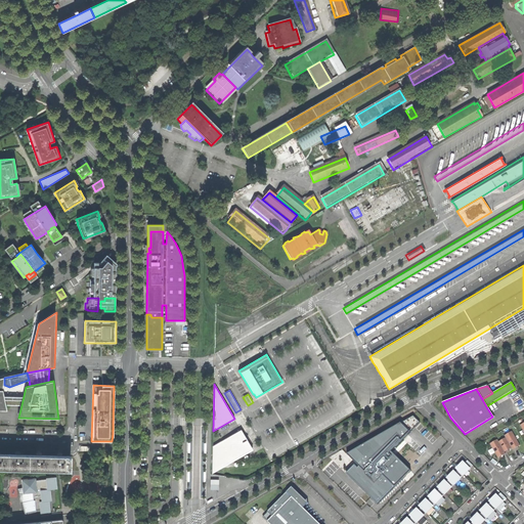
[(24,396),(4,396),(6,405),(22,405),(24,396)]
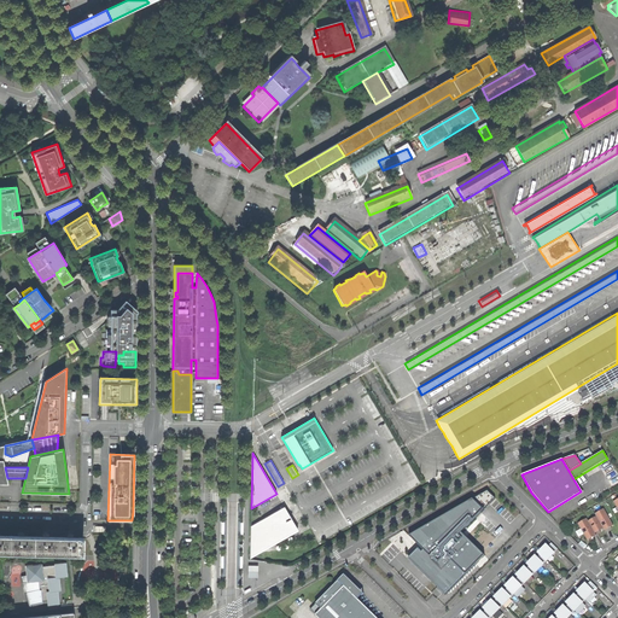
[(460,532),(495,499),(487,490),(408,535),(418,546),(406,558),(444,596),(483,555),(460,532)]
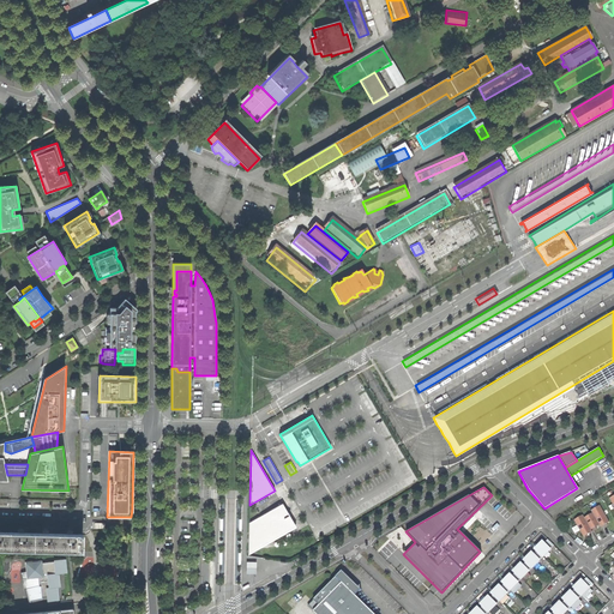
[(283,505),(282,504),(250,523),(248,554),(296,527),(289,516),(283,505)]
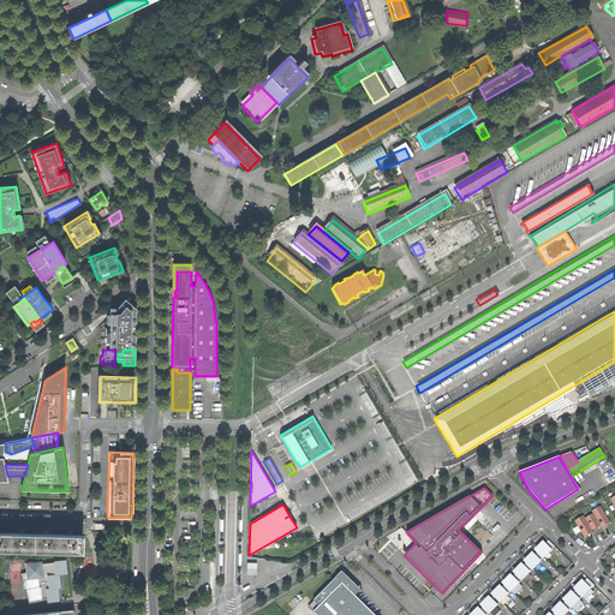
[(602,507),(593,512),(595,514),(602,527),(603,529),(608,526),(611,524),(602,507)]
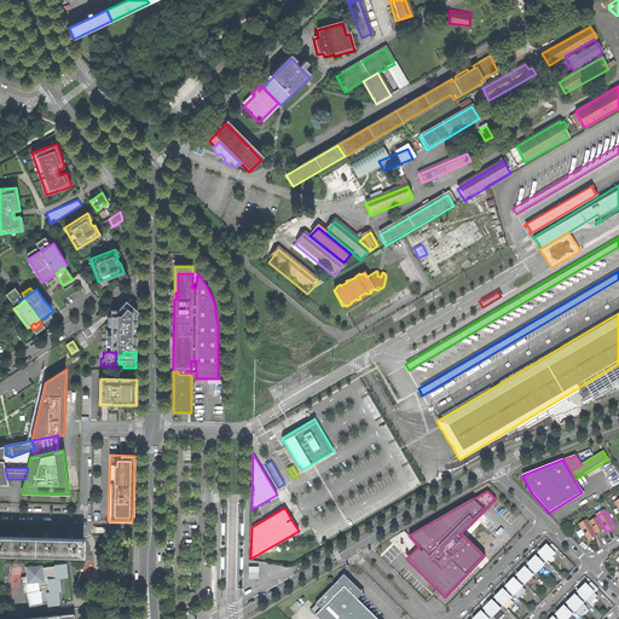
[(602,532),(606,531),(599,518),(590,522),(597,534),(602,532)]
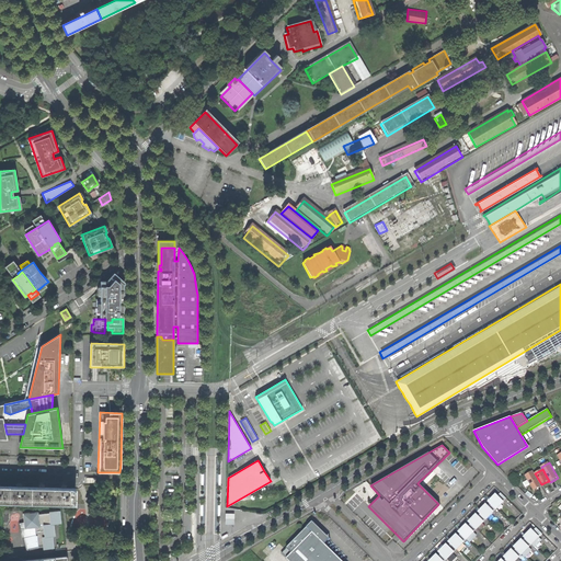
[(542,487),(541,484),(535,473),(534,471),(526,476),(535,491),(539,489),(542,487)]
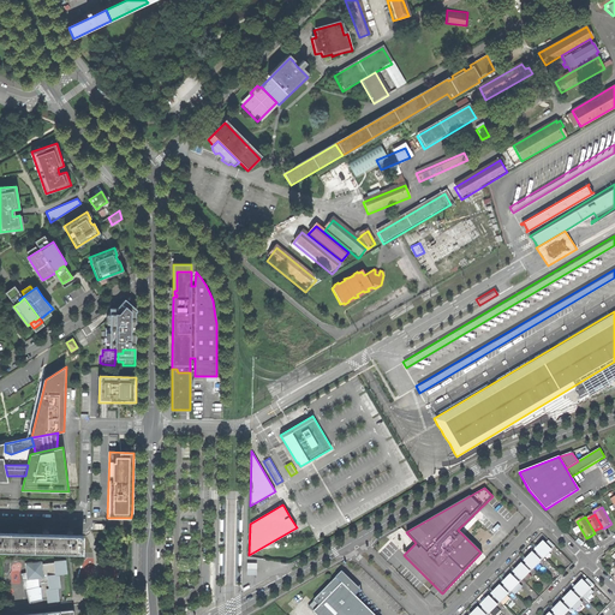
[(0,550),(82,554),(82,536),(73,535),(73,533),(70,533),(67,533),(67,535),(48,535),(48,532),(46,532),(43,532),(43,533),(24,533),(24,531),(21,531),(18,531),(18,533),(0,532),(0,550)]
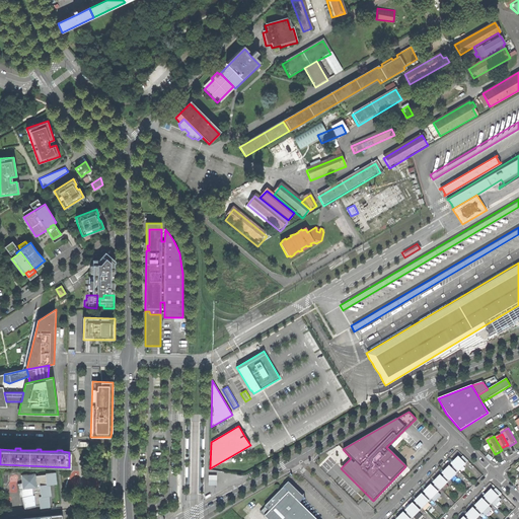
[(456,461),(452,464),(460,472),(467,465),(459,457),(456,461)]
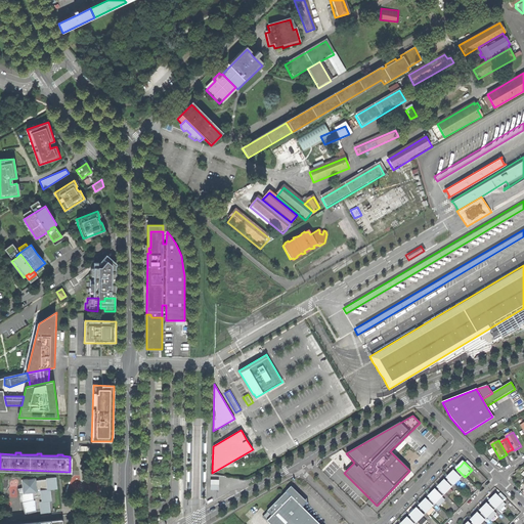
[(451,475),(447,478),(455,485),(463,478),(454,471),(451,475)]
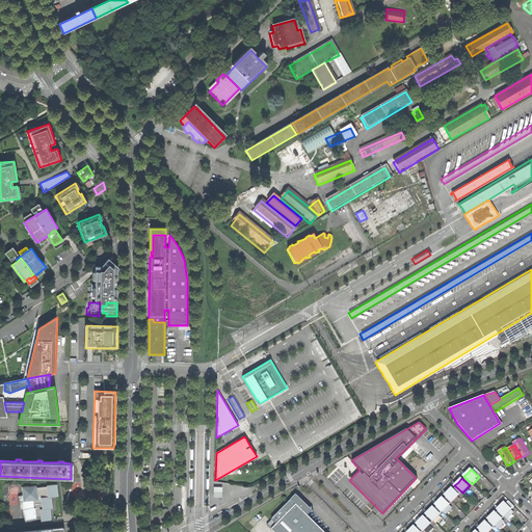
[(41,521),(50,521),(50,513),(49,509),(52,508),(51,498),(57,497),(56,485),(47,486),(47,487),(41,487),(36,488),(35,485),(21,486),(23,502),(34,501),(36,520),(41,519),(41,521)]
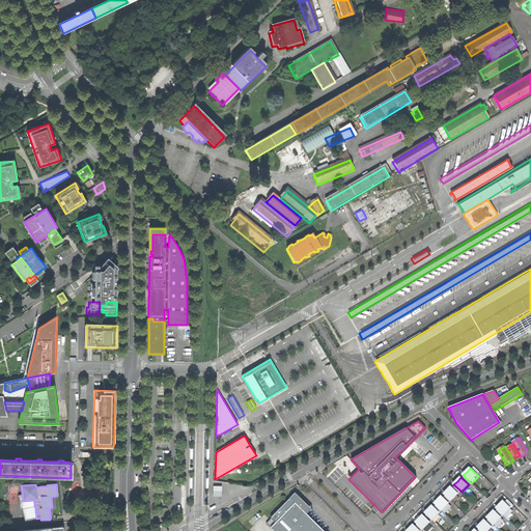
[(214,486),(214,497),(222,497),(222,486),(214,486)]
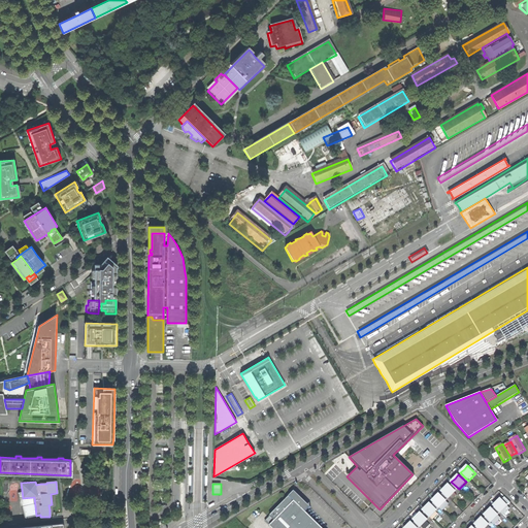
[(444,488),(441,491),(449,499),(457,492),(449,484),(444,488)]
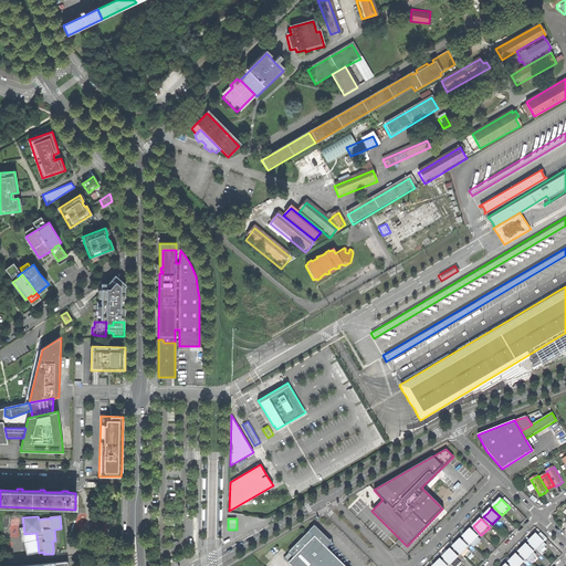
[(316,527),(311,532),(316,537),(328,549),(334,544),(325,535),(316,527)]
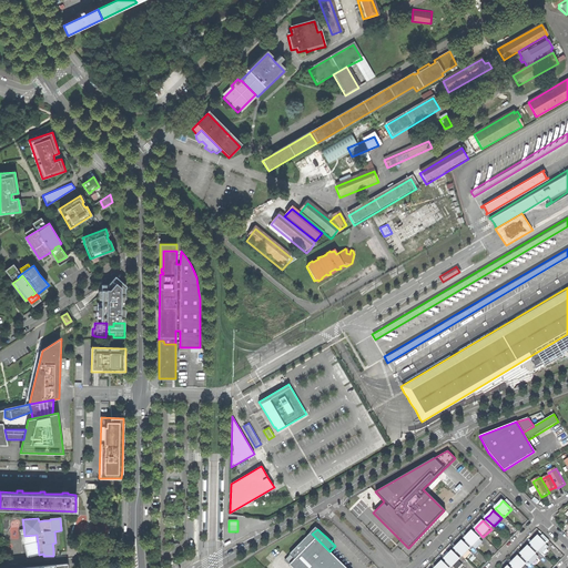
[(469,535),(465,538),(473,547),(474,546),(480,539),(482,539),(473,530),(469,535)]
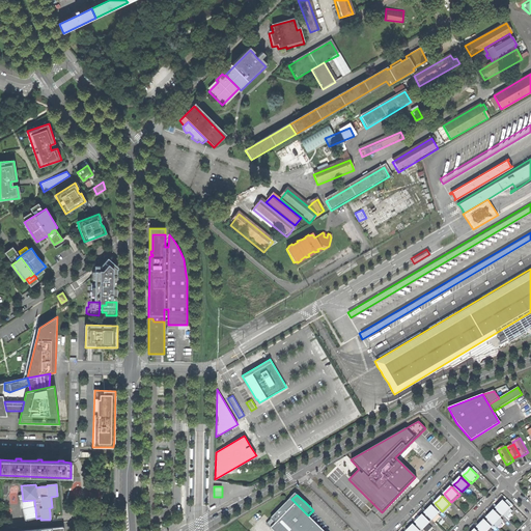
[(273,519),(278,524),(297,504),(291,499),(273,519)]
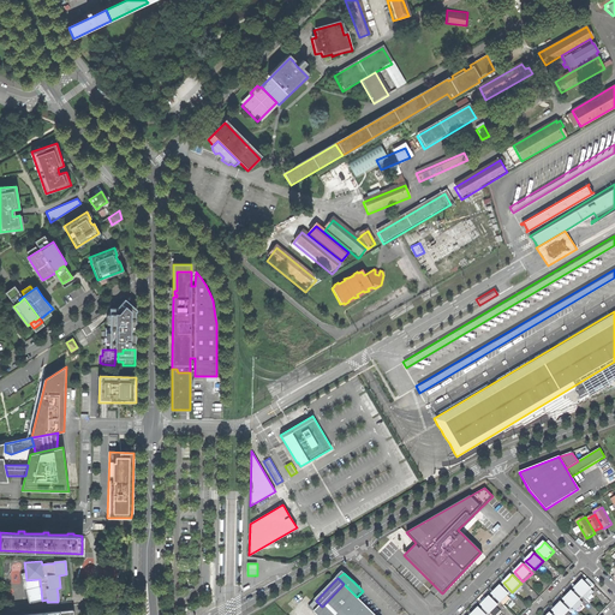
[(574,589),(584,597),(592,590),(592,589),(584,580),(579,585),(574,589)]
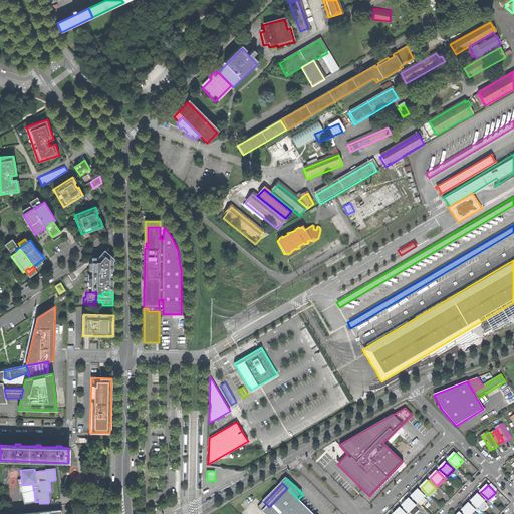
[(269,507),(264,512),(266,513),(313,513),(311,511),(298,499),(287,488),(269,507)]
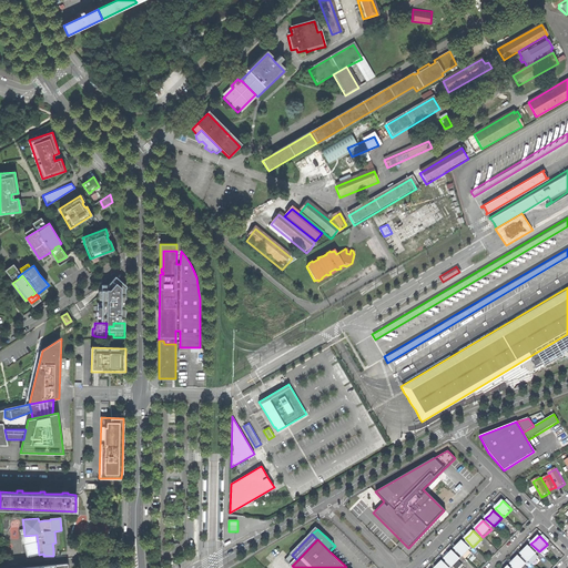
[(484,543),(480,539),(474,546),(476,549),(484,543)]
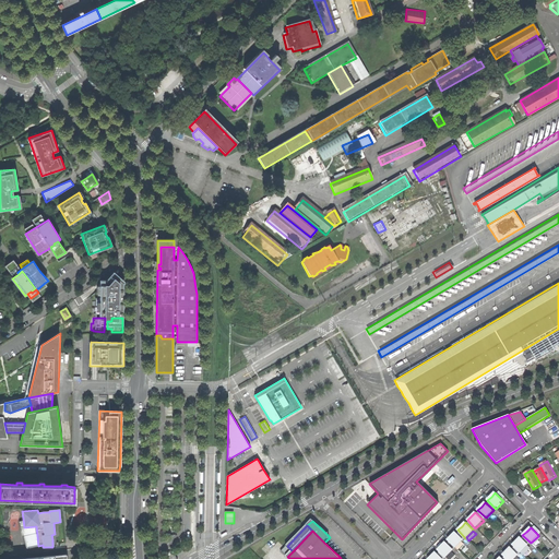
[(452,537),(448,540),(455,548),(464,540),(456,533),(452,537)]
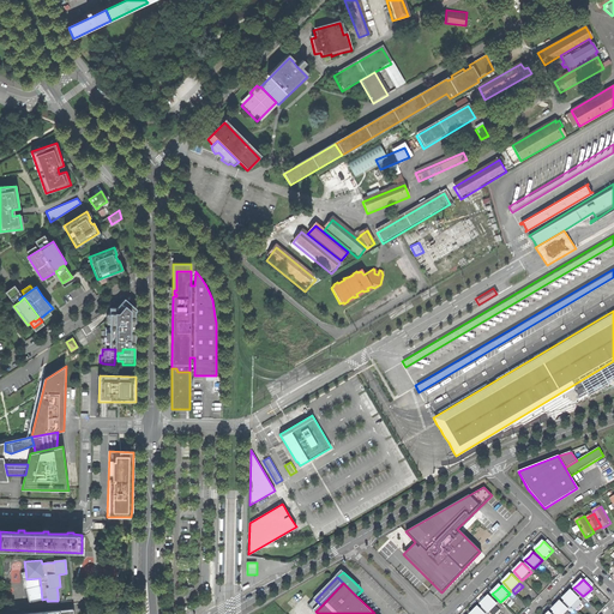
[(594,591),(591,589),(583,596),(587,600),(594,591)]
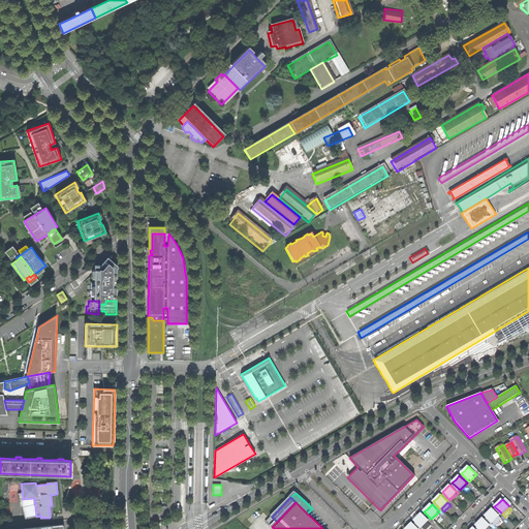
[(486,516),(493,524),(493,523),(500,517),(500,516),(493,508),(489,512),(486,516)]
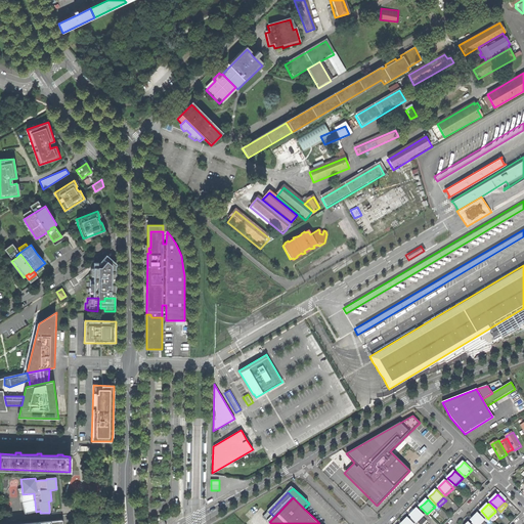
[(415,512),(410,516),(418,523),(426,516),(418,509),(415,512)]
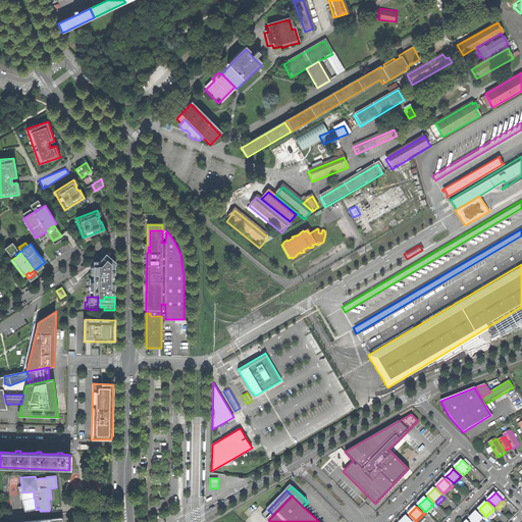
[(263,515),(268,520),(273,515),(268,510),(263,515)]
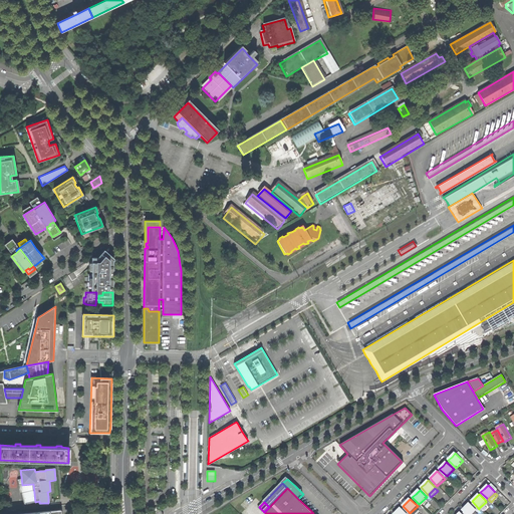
[(488,505),(486,502),(479,508),(482,511),(488,505)]
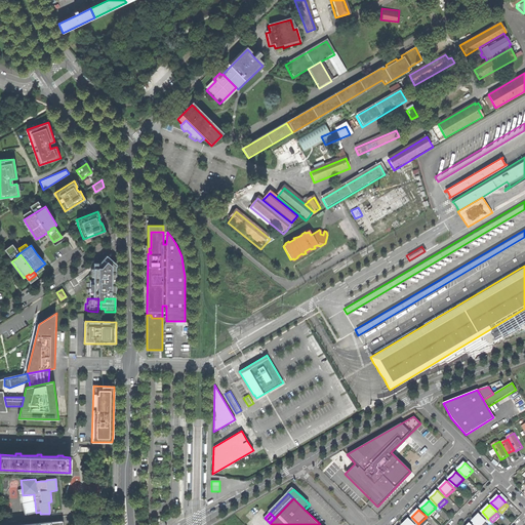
[(472,522),(475,524),(484,524),(486,523),(487,522),(480,514),(476,518),(472,522)]
